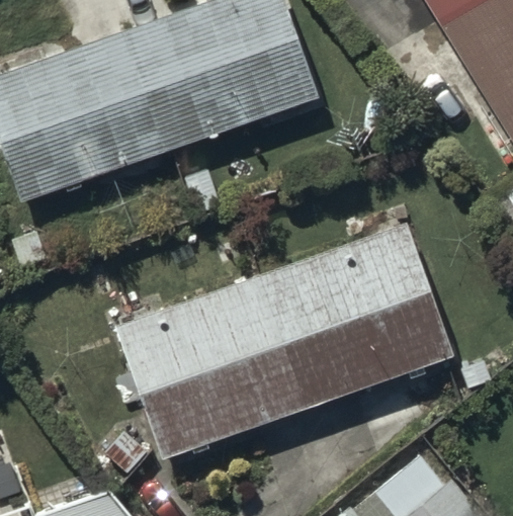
[(283,0),(207,0),(0,74),(0,143),(21,203),(319,98),(283,0)]
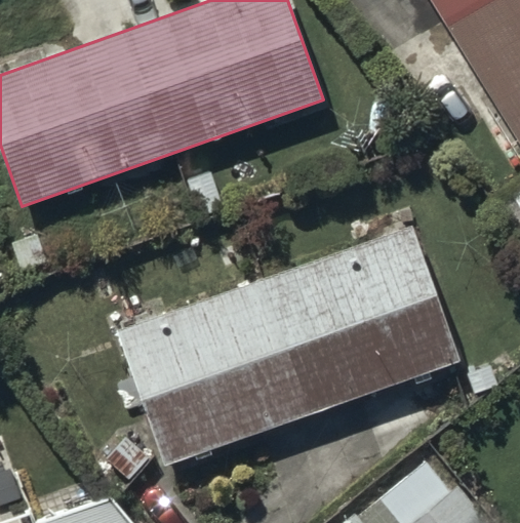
[(519,0),(433,0),(519,141),(513,145),(519,156),(519,0)]
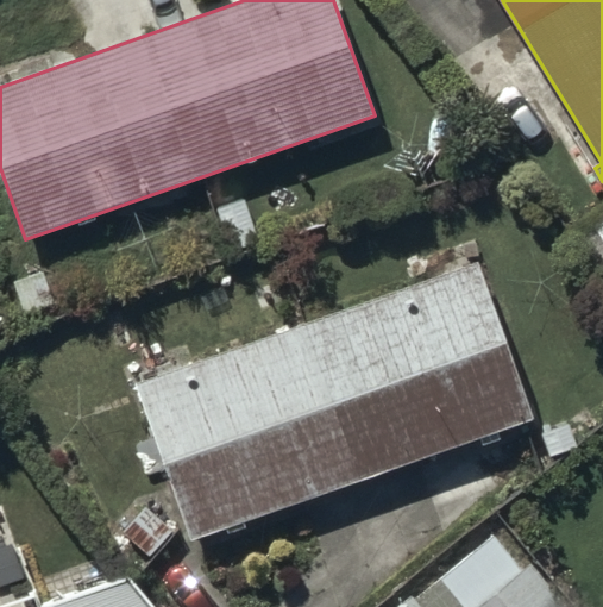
[(478,263),(136,385),(192,540),(534,419),(478,263)]
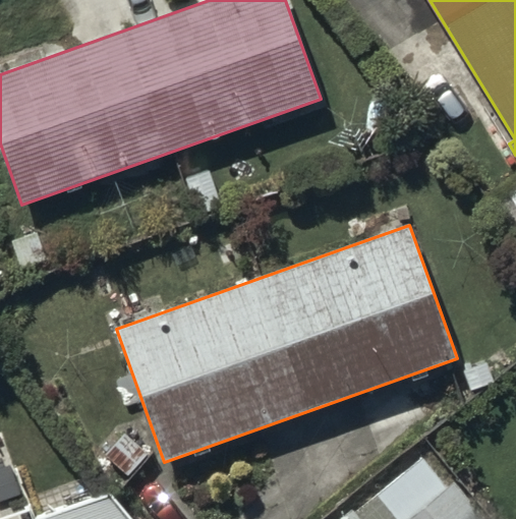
[(134,518),(112,492),(37,517),(7,433),(0,435),(0,518),(134,518)]
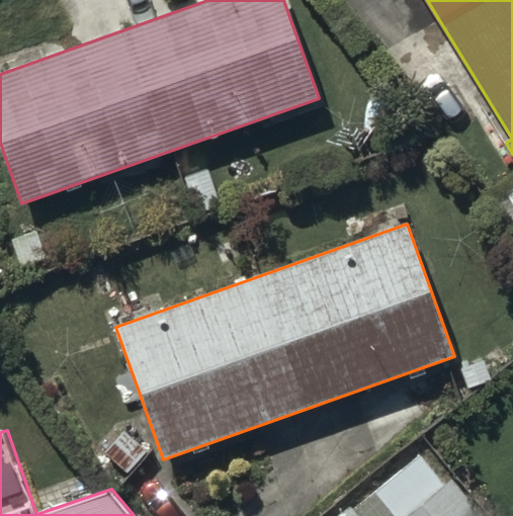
[(484,515),(454,480),(410,515),(484,515)]
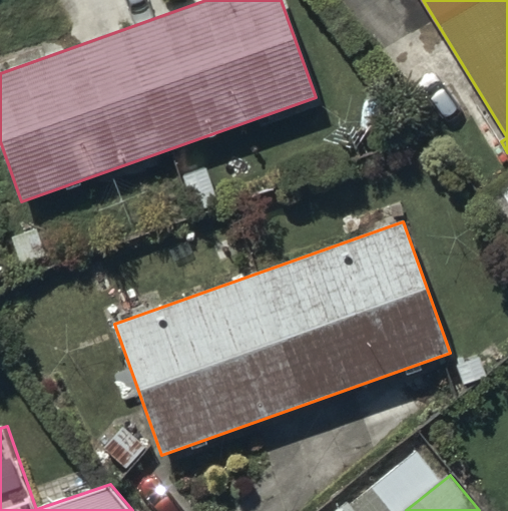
[(357,510),(348,499),(334,510),(357,510)]
